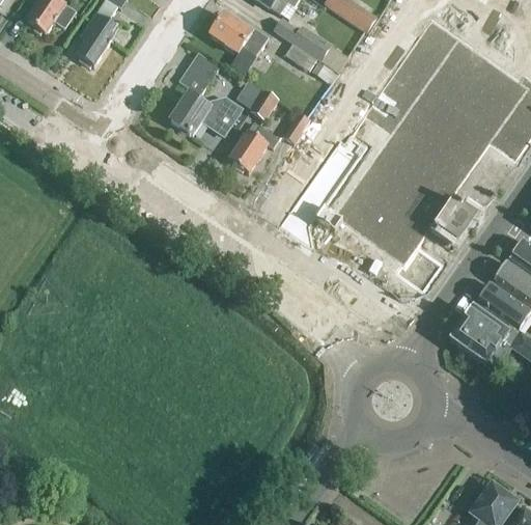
[(36,0),(26,18),(29,20),(27,23),(45,35),(54,21),(64,27),(75,10),(58,0),(36,0)]
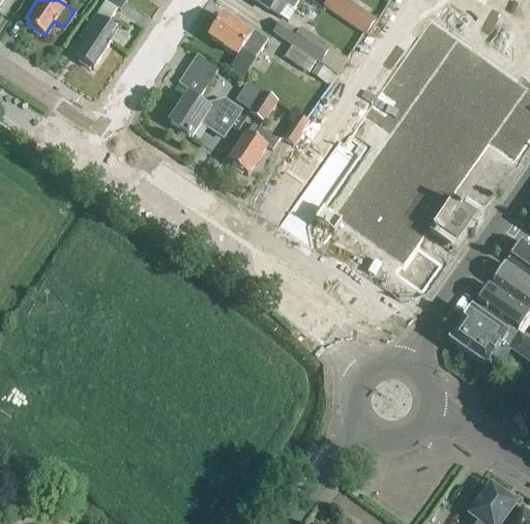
[(121,7),(126,0),(104,0),(80,36),(85,40),(76,55),(93,66),(113,35),(109,32),(113,25),(107,22),(117,5),(121,7)]
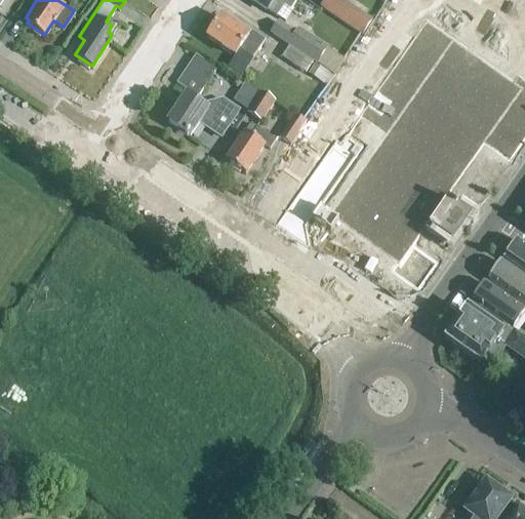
[(252,0),(267,9),(267,8),(276,14),(277,12),(286,18),(293,6),(291,5),(294,0),(252,0)]
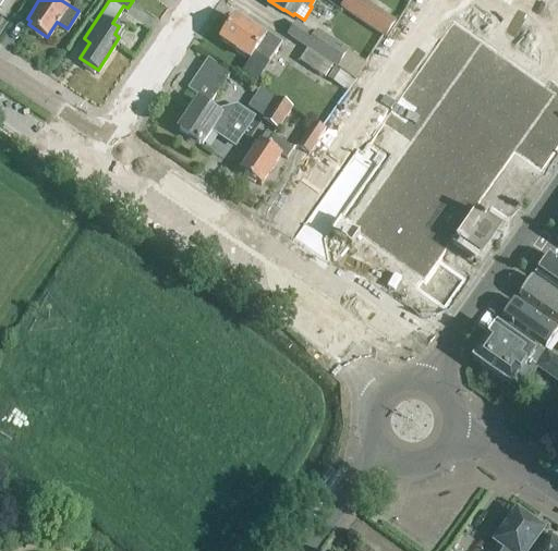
[(385,34),(396,17),(370,0),(342,0),(340,3),(385,34)]
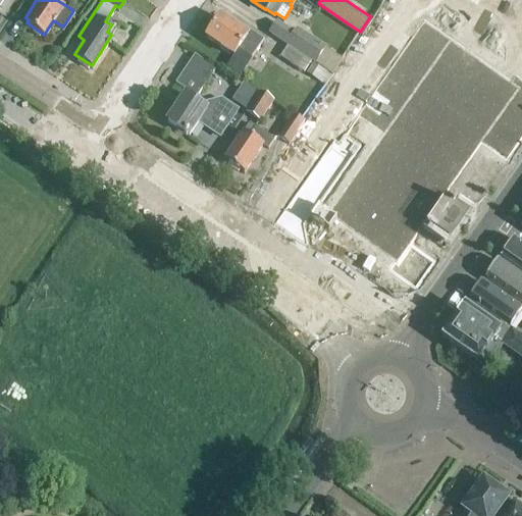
[(246,32),(219,14),(206,35),(232,53),(237,46),(250,55),(262,37),(249,28),(246,32)]
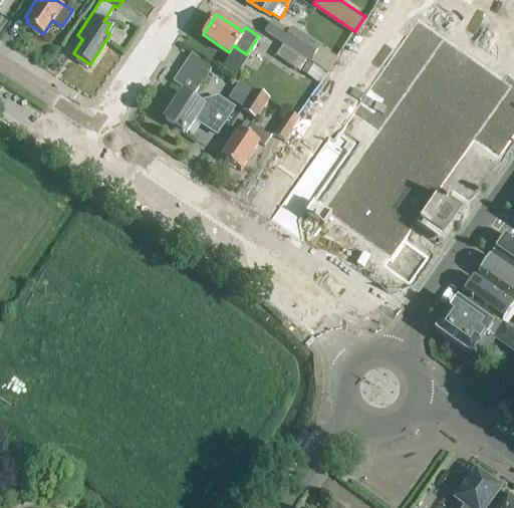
[(312,201),(304,212),(323,224),(330,214),(387,253),(380,262),(409,282),(428,254),(403,236),(414,221),(431,232),(434,228),(442,234),(443,233),(460,208),(463,205),(446,193),(443,198),(435,192),(472,138),(497,155),(513,131),(513,75),(505,69),(501,76),(416,16),(331,138),(345,148),(310,199),(312,201)]
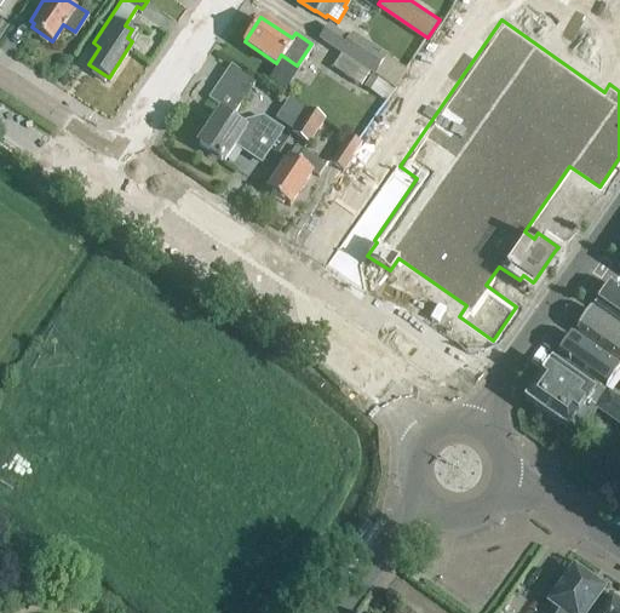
[(369,68),(369,69),(374,73),(388,52),(352,29),(350,34),(328,21),(320,35),(342,50),(369,68)]
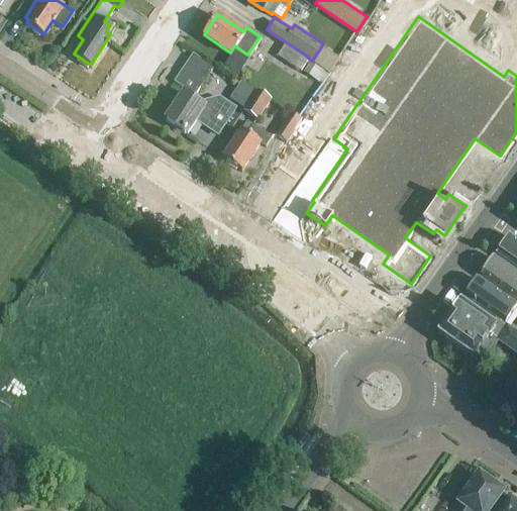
[(302,68),(308,58),(308,57),(285,41),(278,53),(302,68)]
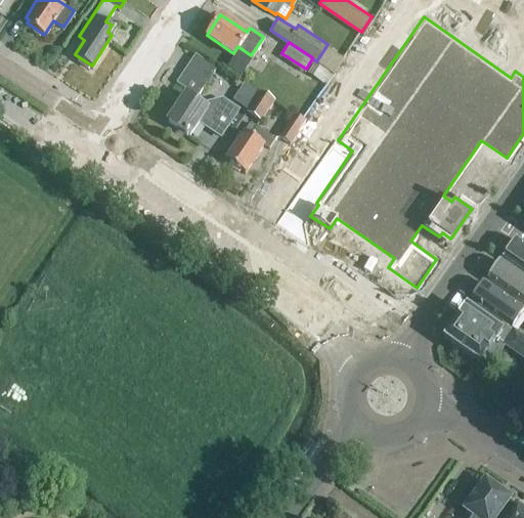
[(198,94),(216,67),(194,52),(176,80),(198,94)]
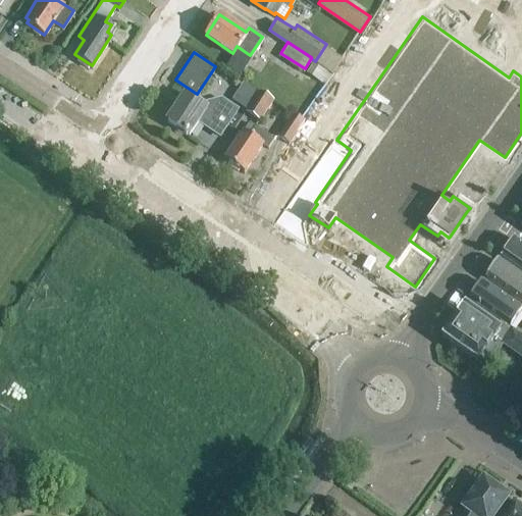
[(259,88),(245,109),(260,118),(273,98),(259,88)]
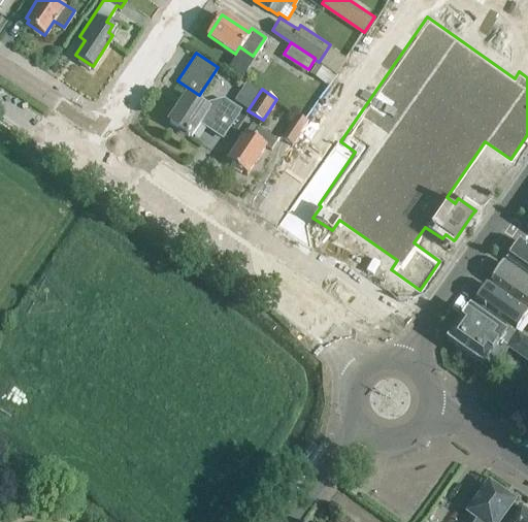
[(200,103),(187,94),(169,120),(191,134),(200,121),(223,136),(241,108),(224,96),(200,103)]
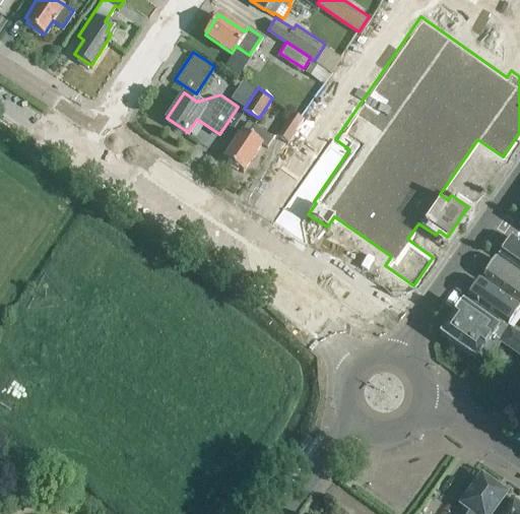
[(288,141),(303,119),(291,111),(277,134),(288,141)]
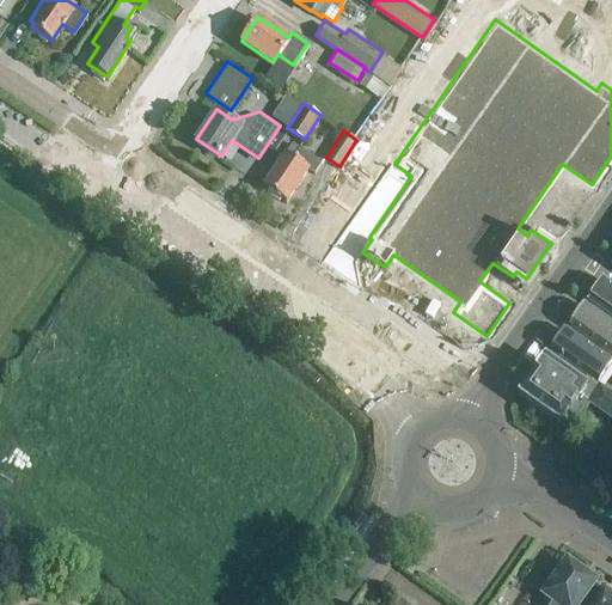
[(314,170),(322,159),(293,140),(286,152),(263,185),(286,200),(308,166),(314,170)]
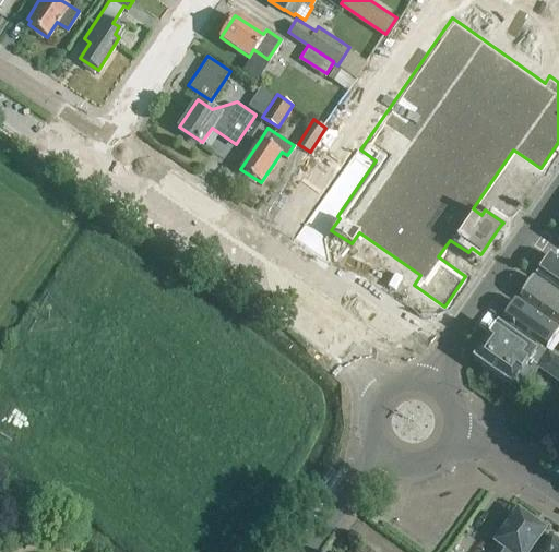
[(558,256),(550,251),(536,272),(558,287),(558,256)]
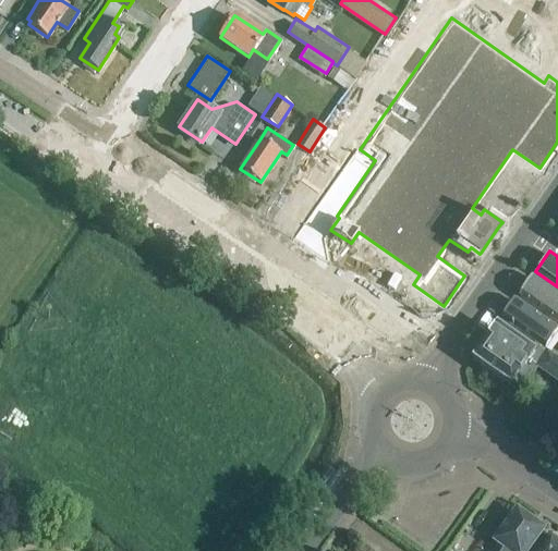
[(557,322),(557,292),(532,274),(518,295),(557,322)]
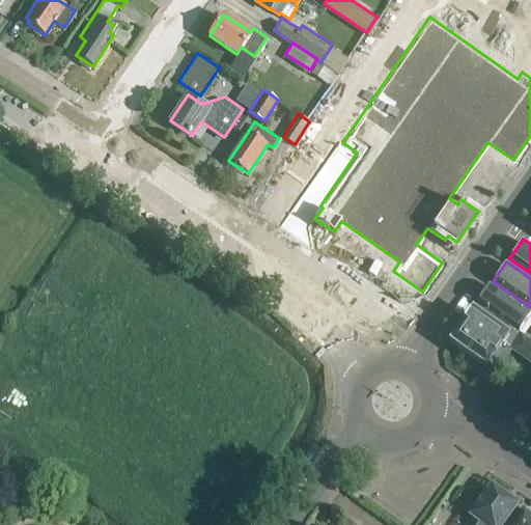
[(477,303),(513,328),(518,331),(530,311),(491,283),(477,303)]
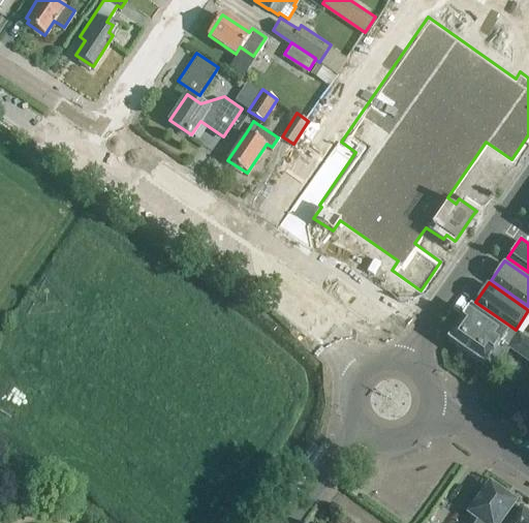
[(528,339),(516,330),(511,327),(505,334),(470,309),(448,341),(485,366),(491,370),(496,370),(503,359),(502,355),(508,347),(528,361),(528,367),(527,371),(528,372),(528,339)]
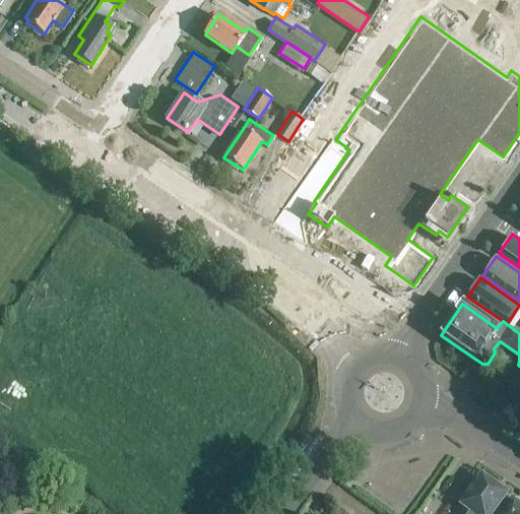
[(490,513),(505,493),(481,475),(461,504),(470,511),(467,513),(490,513)]
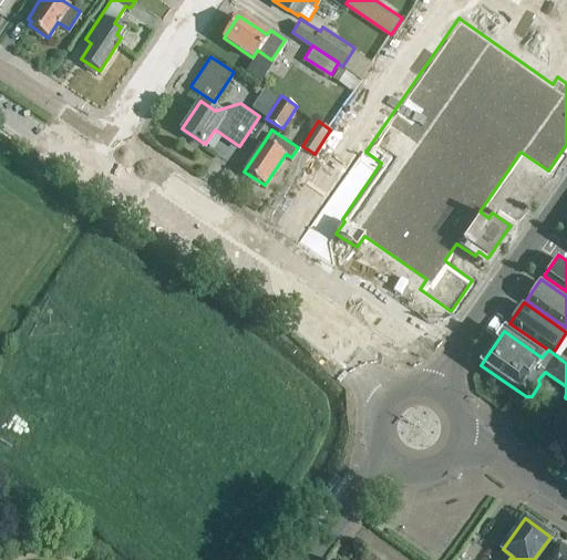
[(566,559),(566,548),(559,542),(546,559),(566,559)]
